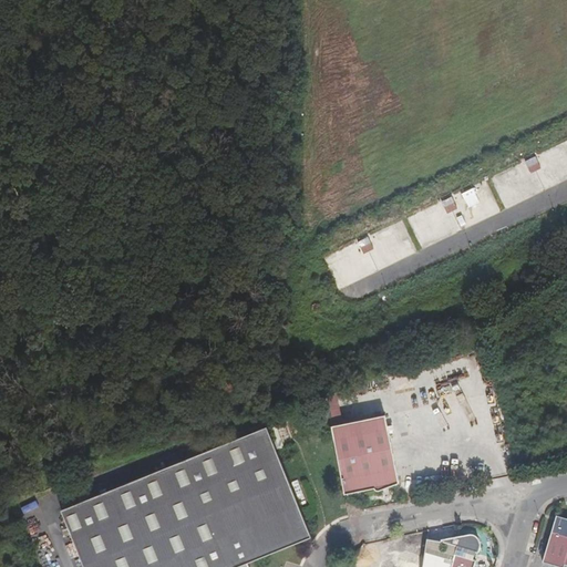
[(536,155),(525,162),(531,173),(542,167),(536,155)]
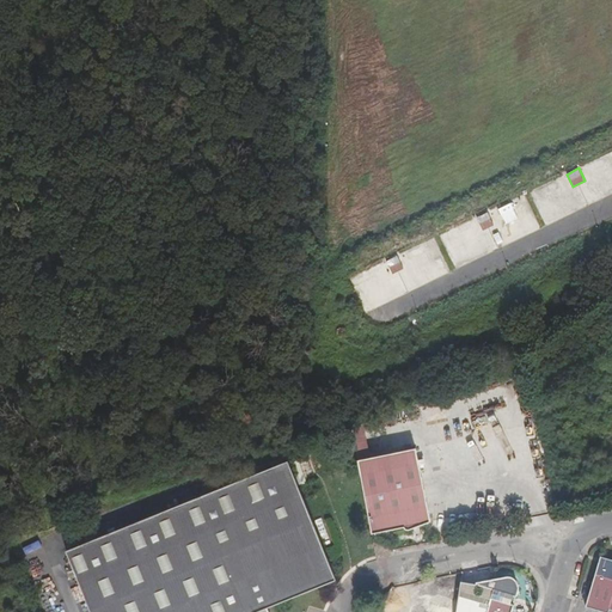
[(489,212),(477,215),(482,230),(494,226),(489,212)]
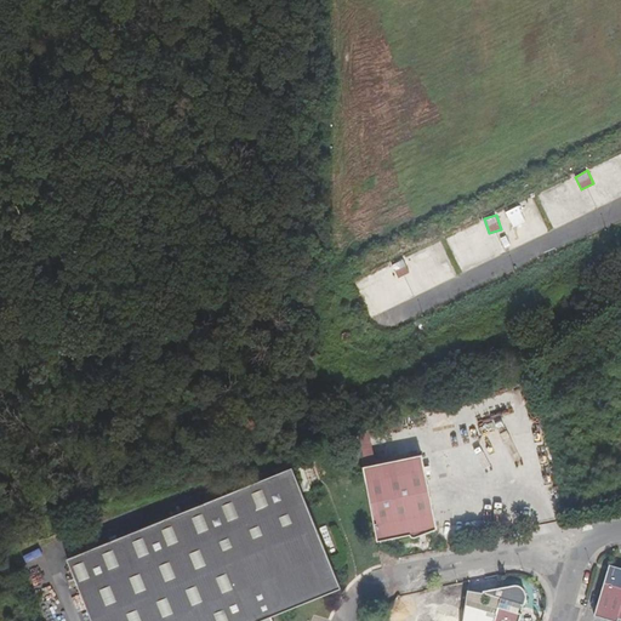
[(438,284),(457,275),(455,269),(463,267),(459,255),(431,267),(438,284)]
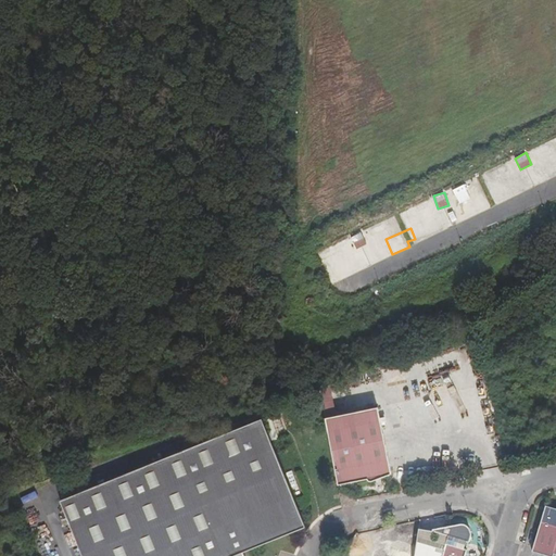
[(352,237),(357,249),(368,243),(362,231),(352,237)]
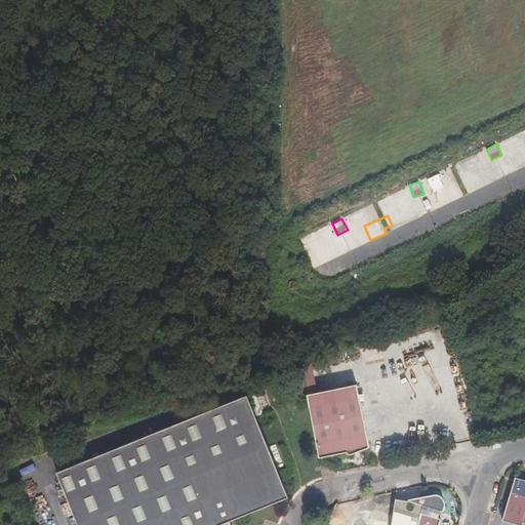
[(331,225),(298,238),(311,268),(357,248),(349,230),(336,236),(331,225)]
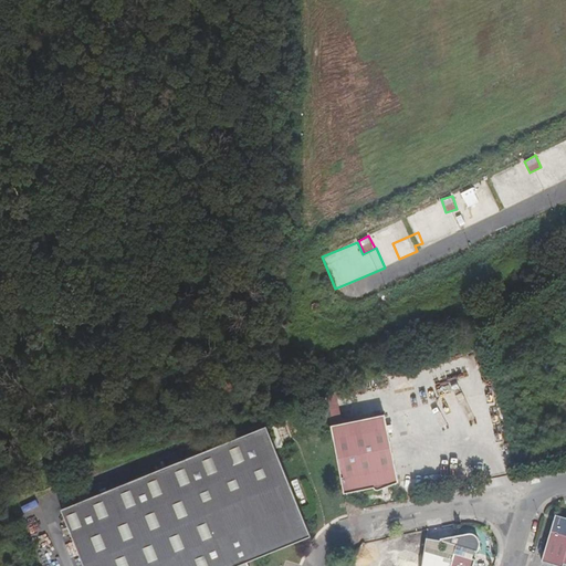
[(341,412),(335,389),(322,394),(326,415),(341,412)]
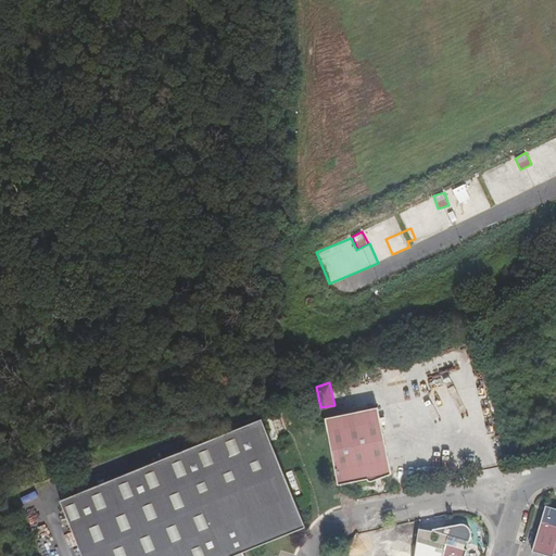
[(336,415),(335,405),(320,407),(323,417),(336,415)]
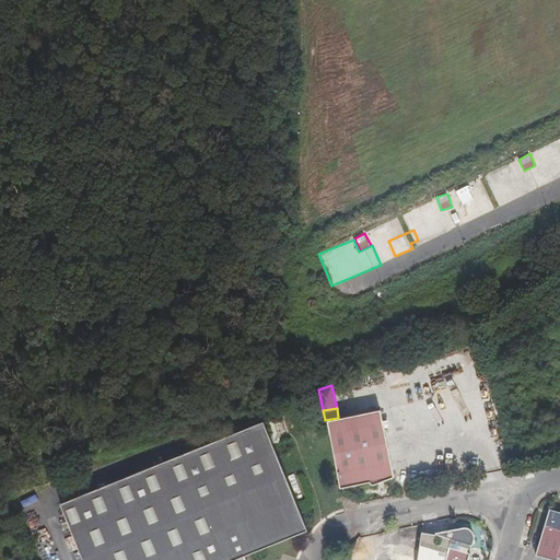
[(338,418),(325,420),(339,488),(366,483),(369,486),(374,485),(375,481),(393,477),(380,410),(338,418)]
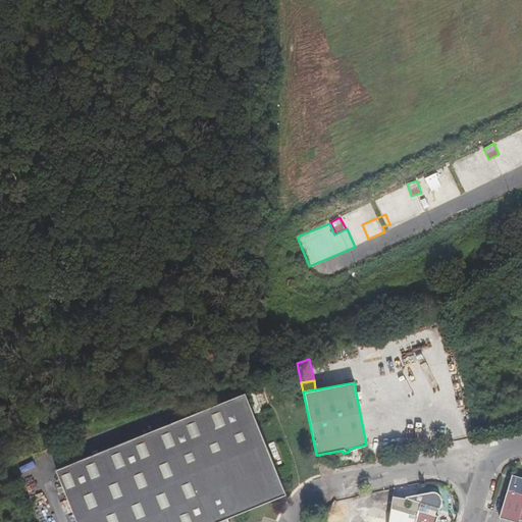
[(285,497),(244,396),(55,471),(75,521),(231,521),(230,519),(285,497)]
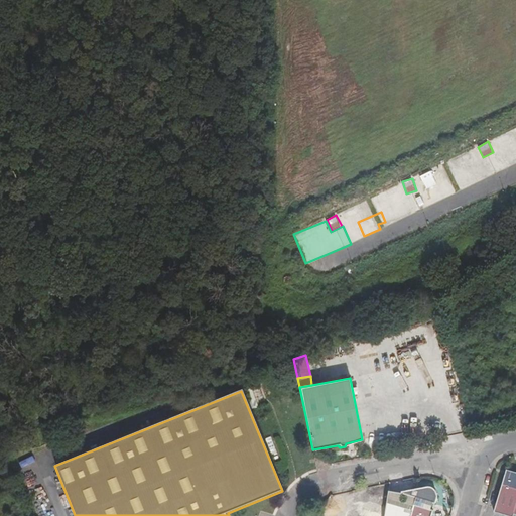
[(35,456),(22,459),(24,465),(36,461),(35,456)]
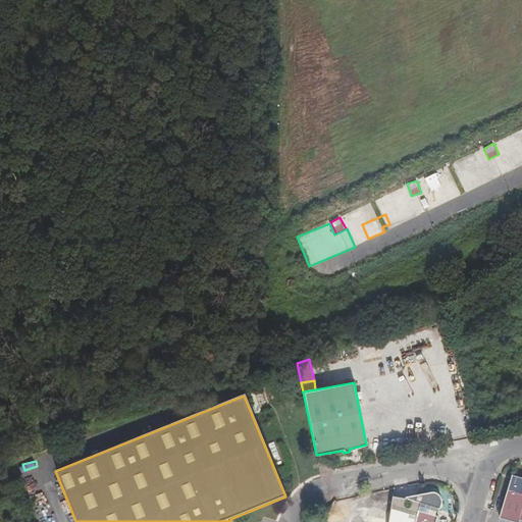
[(521,521),(521,482),(514,480),(502,521),(521,521)]
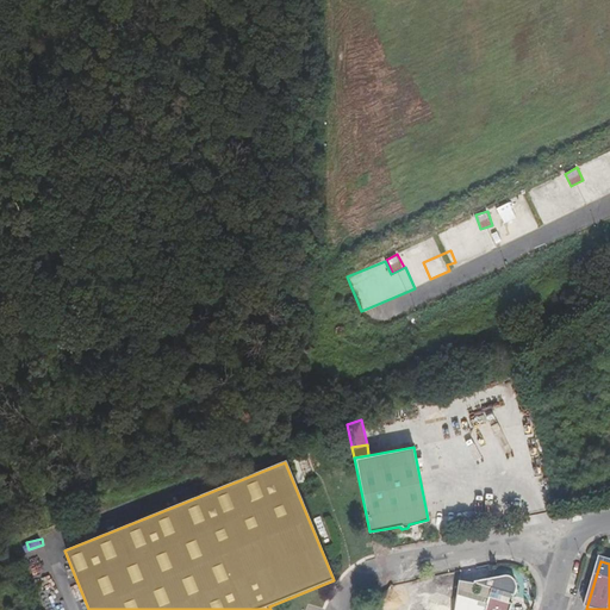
[(487,591),(481,609),(508,609),(514,592),(514,589),(512,585),(510,582),(508,580),(506,580),(472,585),(471,587),(487,591)]
